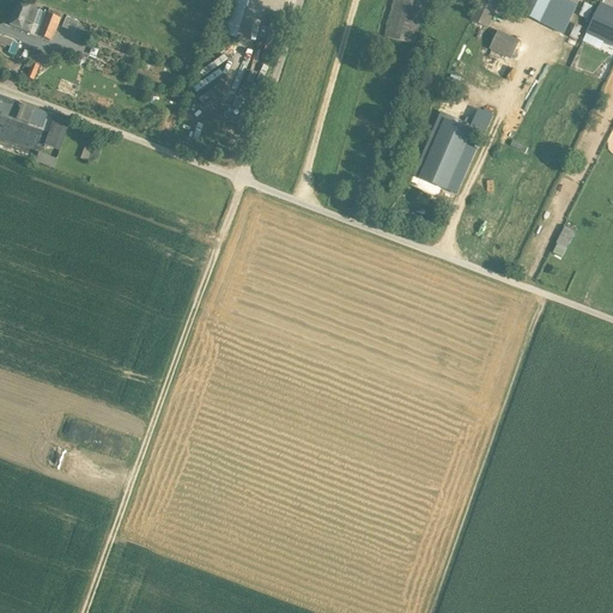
[(246,0),(225,0),(214,32),(235,38),(246,0)]
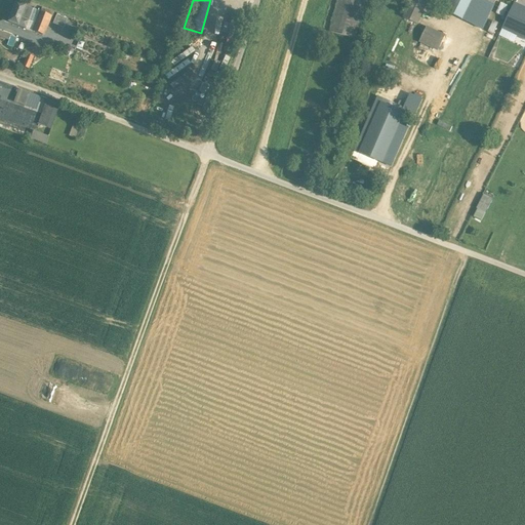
[(337,0),(336,4),(362,11),(365,0),(337,0)]
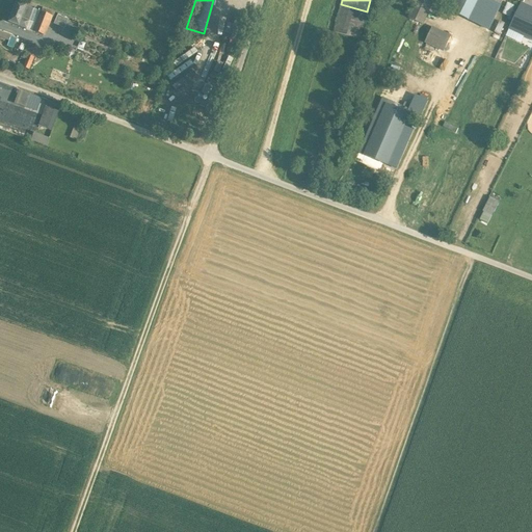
[(417,0),(409,18),(424,25),(435,0),(417,0)]
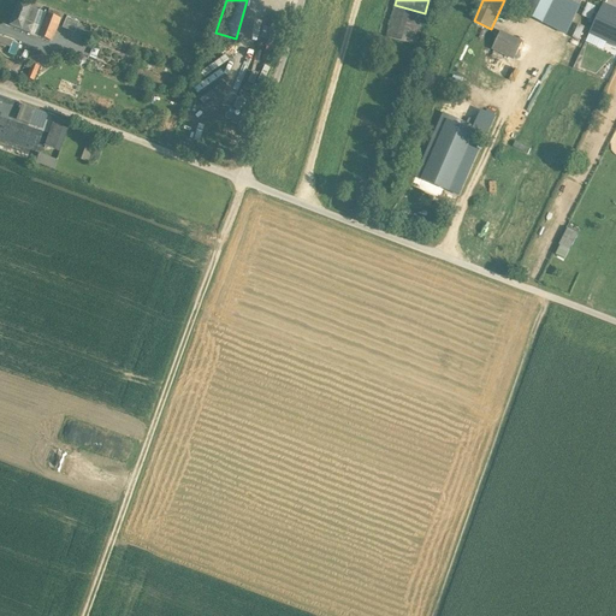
[(516,0),(513,7),(523,12),(528,0),(516,0)]
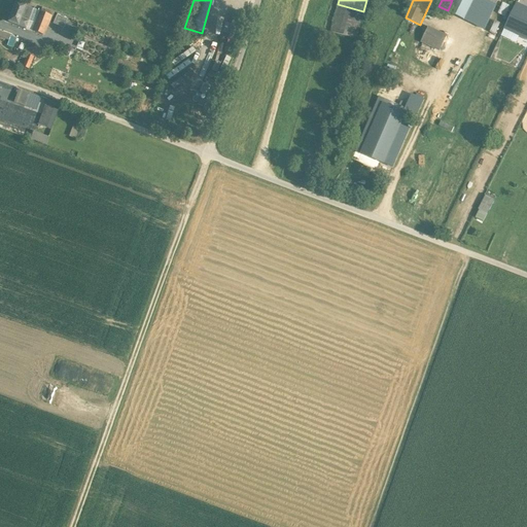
[(452,0),(448,10),(465,20),(473,0),(452,0)]
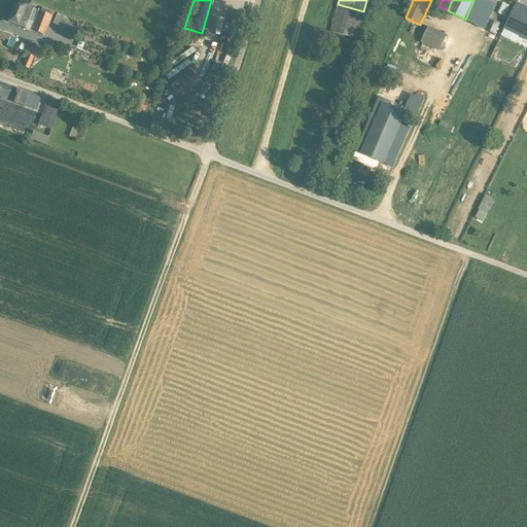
[(482,0),(473,0),(465,20),(485,29),(495,6),(483,0),(482,0)]
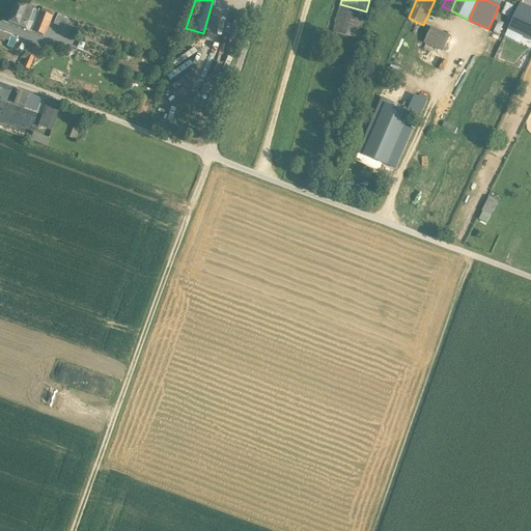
[(25,7),(16,3),(8,23),(18,26),(20,19),(25,7)]
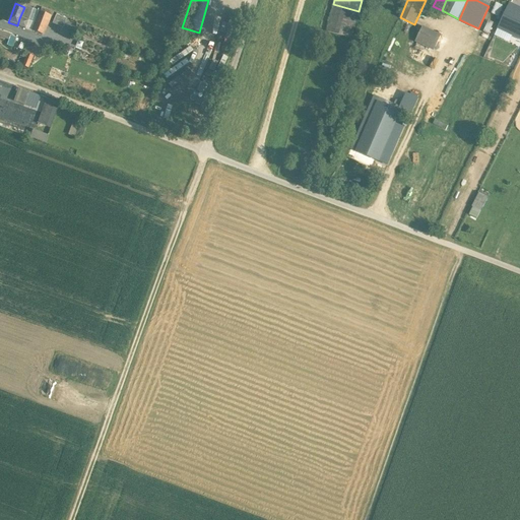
[(501,16),(505,5),(498,3),(494,13),(501,16)]
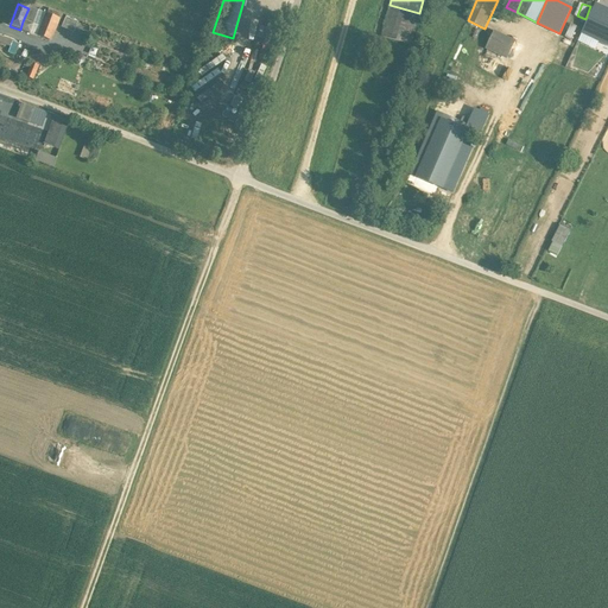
[(381,37),(411,45),(419,13),(390,5),(381,37)]
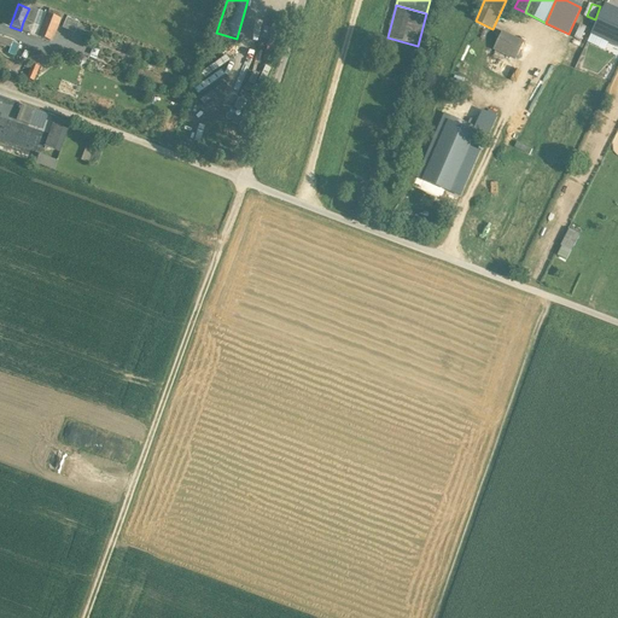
[(617,11),(605,5),(592,33),(617,45),(617,11)]
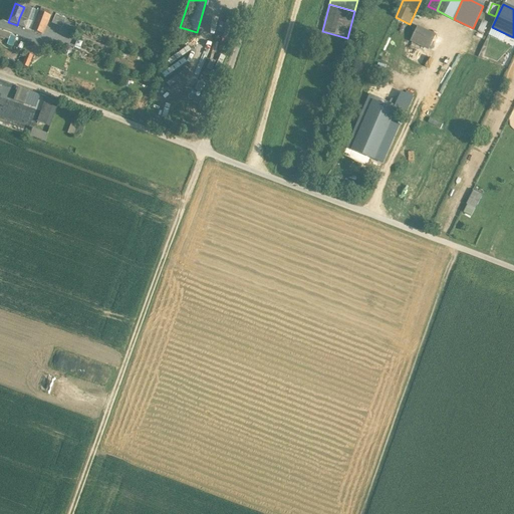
[(50,17),(24,7),(19,18),(27,21),(24,28),(42,35),(50,17)]
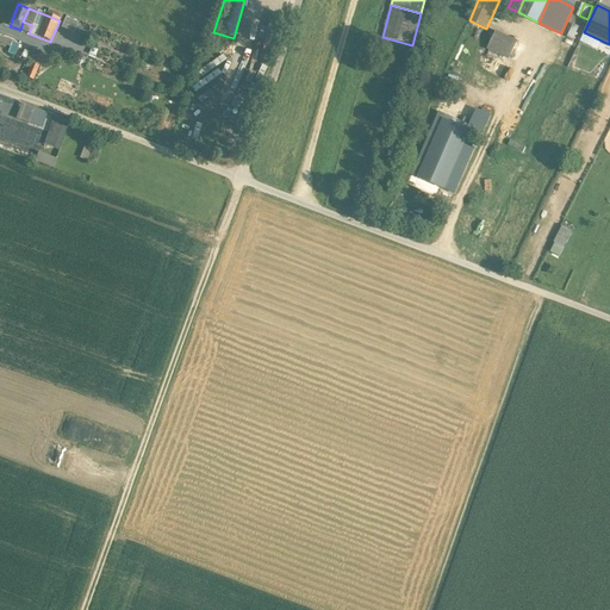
[(32,25),(23,22),(20,30),(29,33),(32,25)]
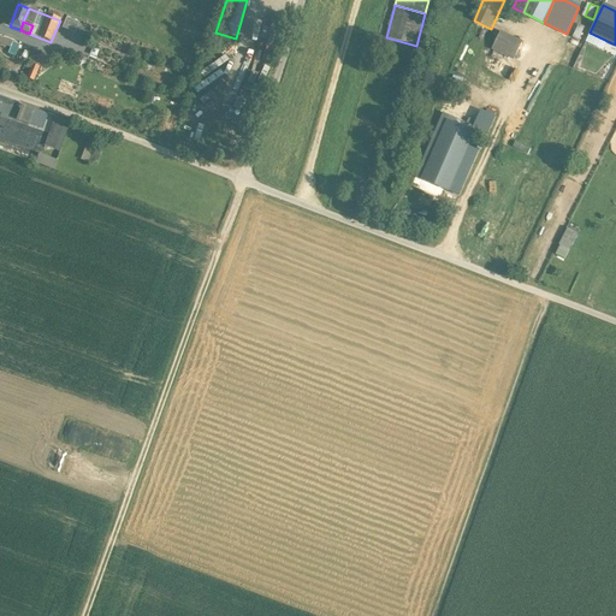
[(522,43),(499,33),(493,47),(515,57),(522,43)]
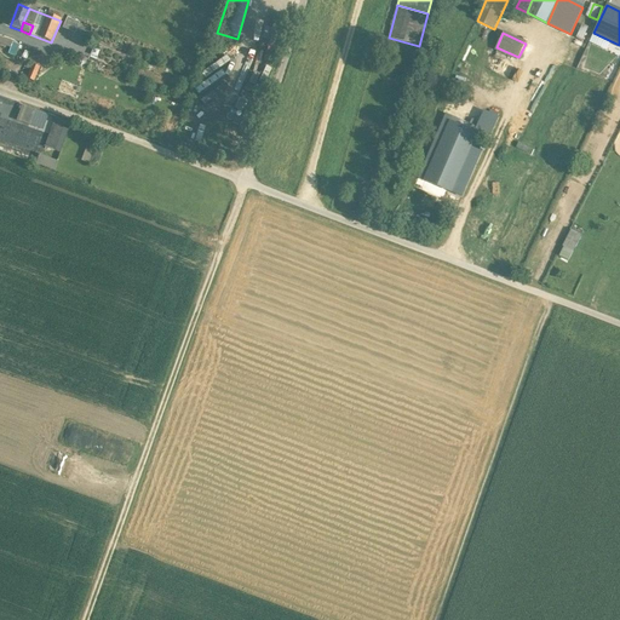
[(11,42),(0,38),(0,44),(9,47),(11,42)]
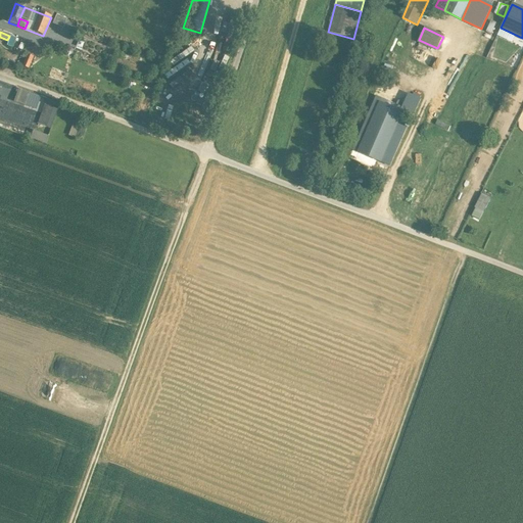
[(429,66),(437,48),(419,40),(410,57),(429,66)]
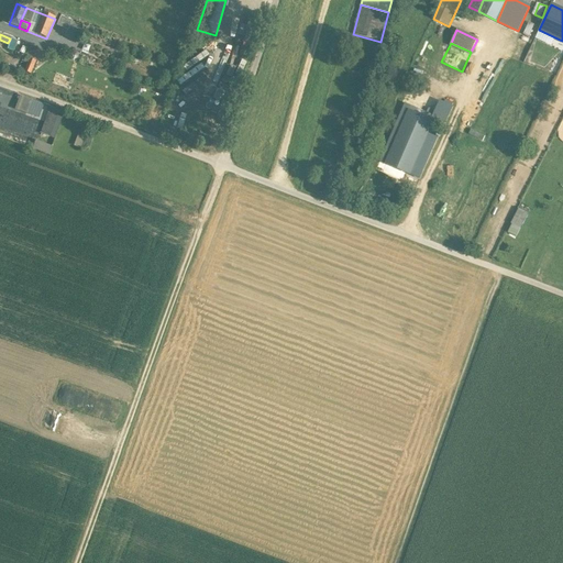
[(35,62),(30,59),(24,73),(31,75),(35,62)]
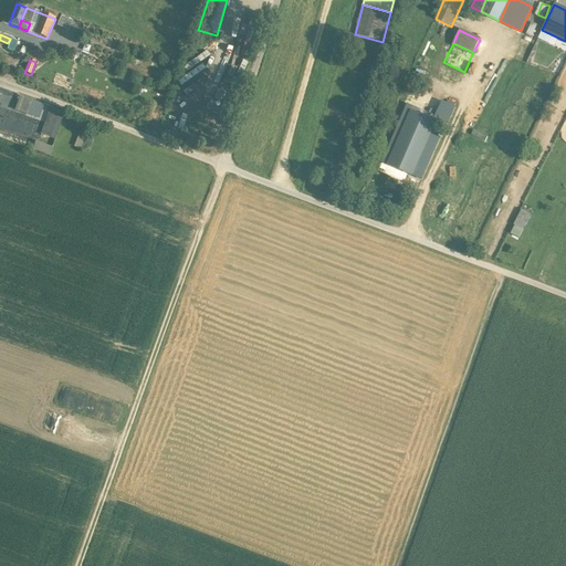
[(70,86),(71,81),(55,76),(54,83),(70,86)]
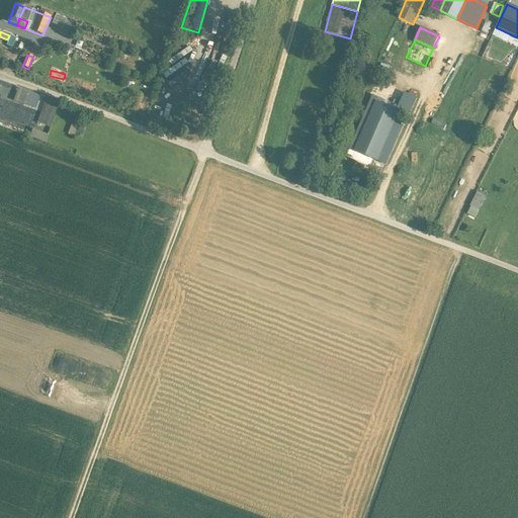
[(57,106),(45,101),(37,123),(50,127),(57,106)]
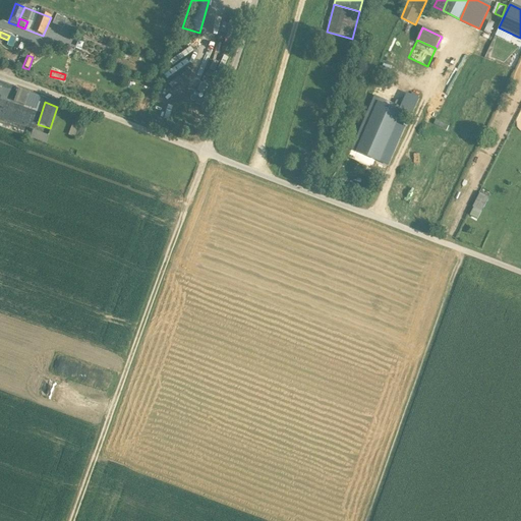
[(399,112),(372,102),(353,150),(380,160),(399,112)]
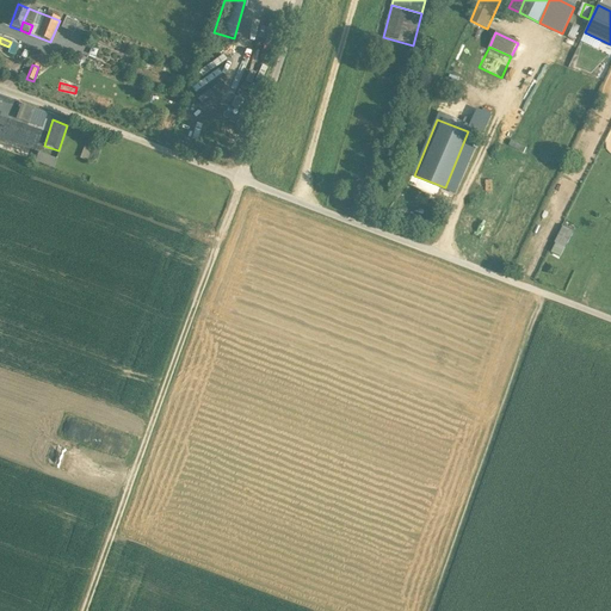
[(100,153),(93,149),(86,167),(94,171),(100,153)]
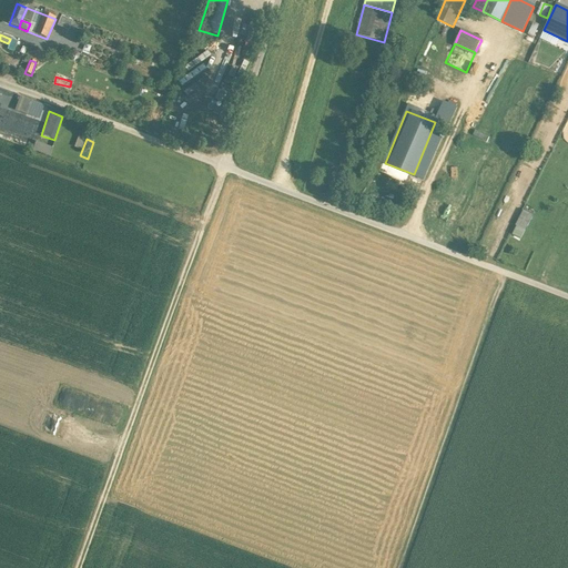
[(52,149),(36,142),(32,151),(49,158),(52,149)]
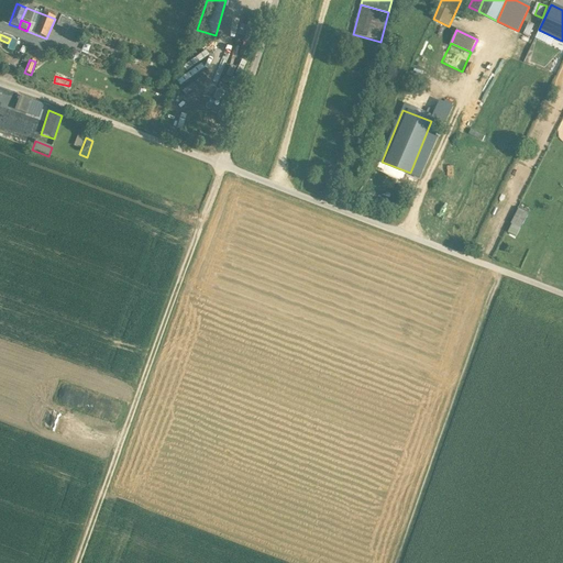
[(509,234),(519,239),(531,214),(521,210),(509,234)]
